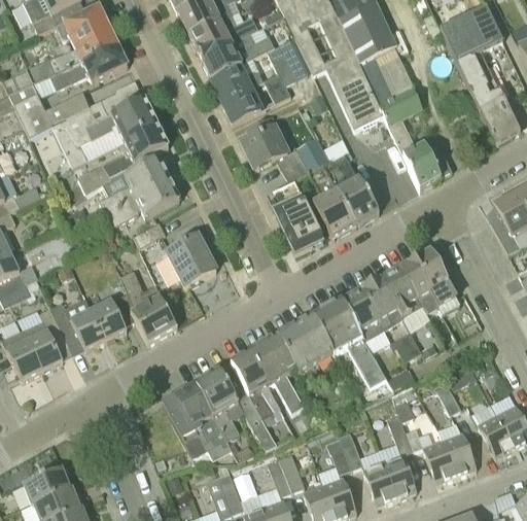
[(85,12),(80,1),(81,0),(29,0),(25,2),(38,32),(39,34),(56,26),(65,23),(85,12)]
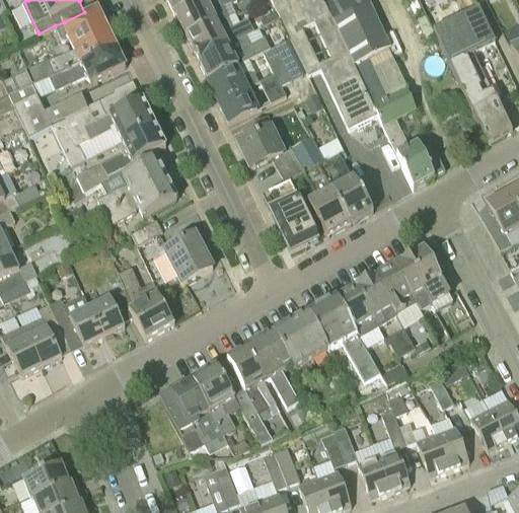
[(167,0),(175,14),(205,0),(167,0)]
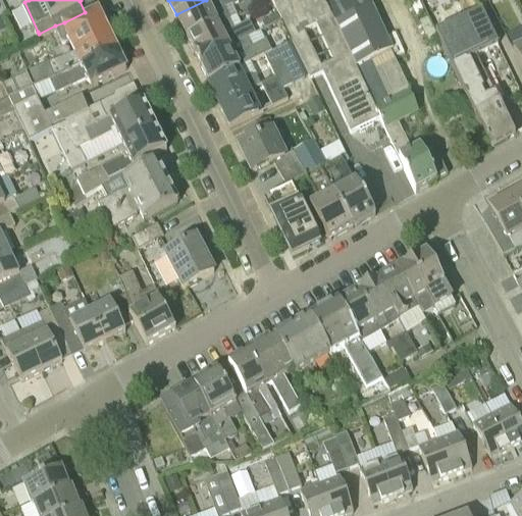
[(206,0),(176,14),(187,37),(229,16),(223,4),(232,0),(206,0)]
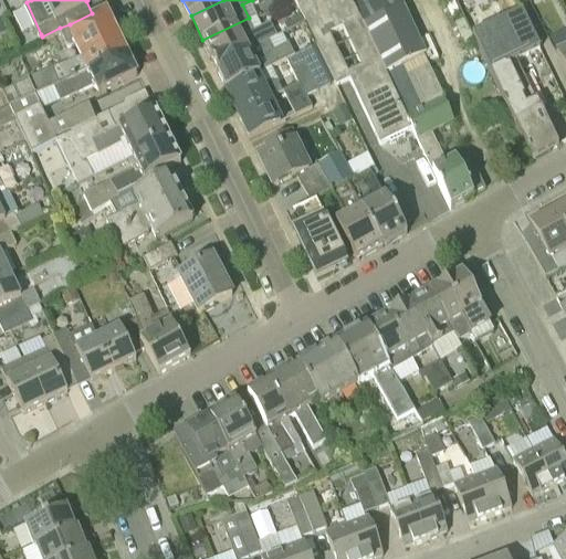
[(381,140),(412,125),(406,113),(386,69),(364,21),(354,0),(297,0),(317,41),(315,42),(334,80),(335,78),(336,83),(350,76),(381,140)]
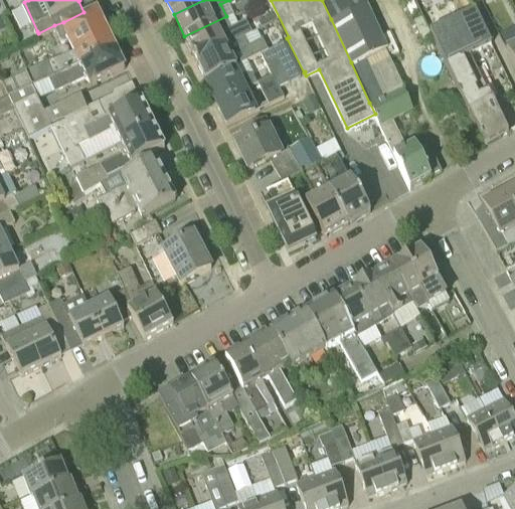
[(367,2),(331,19),(351,62),(365,56),(384,47),(387,45),(367,2)]
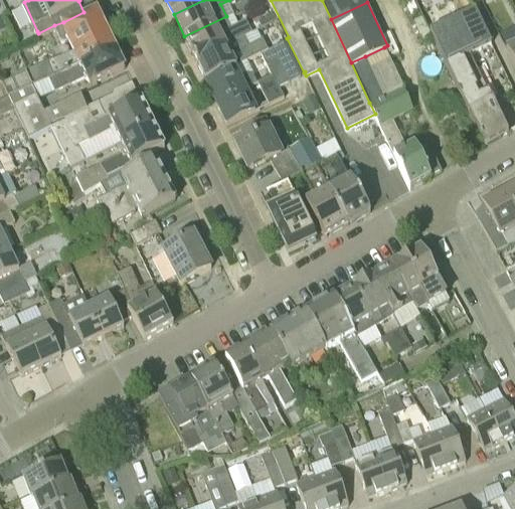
[(83,12),(63,22),(54,25),(60,37),(69,39),(73,48),(4,79),(10,93),(31,83),(50,75),(116,46),(96,6),(83,12)]
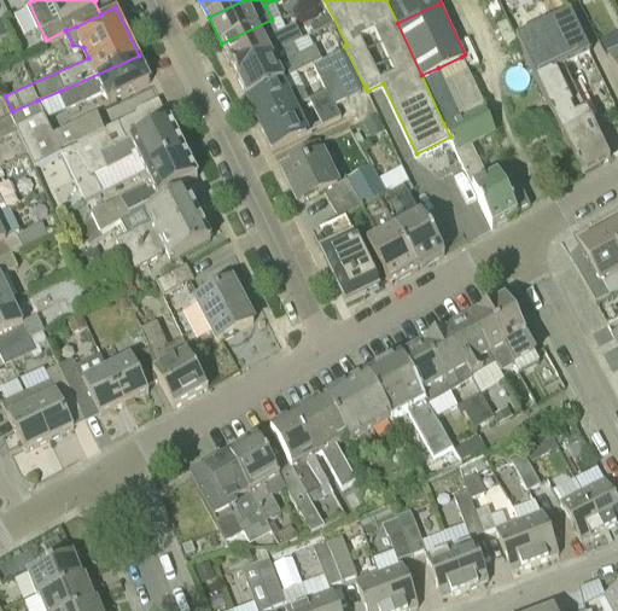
[(582,173),(610,157),(564,62),(589,50),(570,9),(516,35),(571,151),(582,173)]
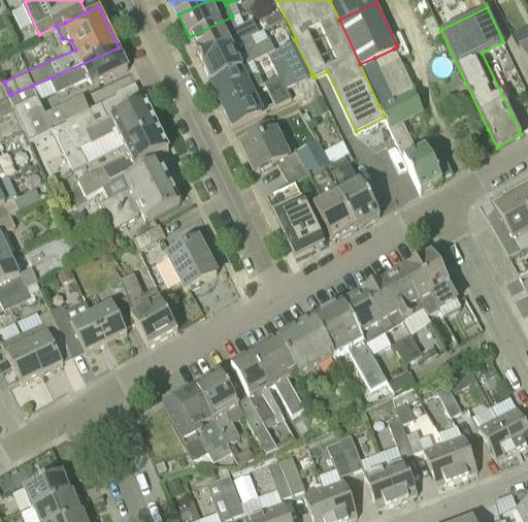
[(286,18),(283,10),(265,19),(268,26),(286,18)]
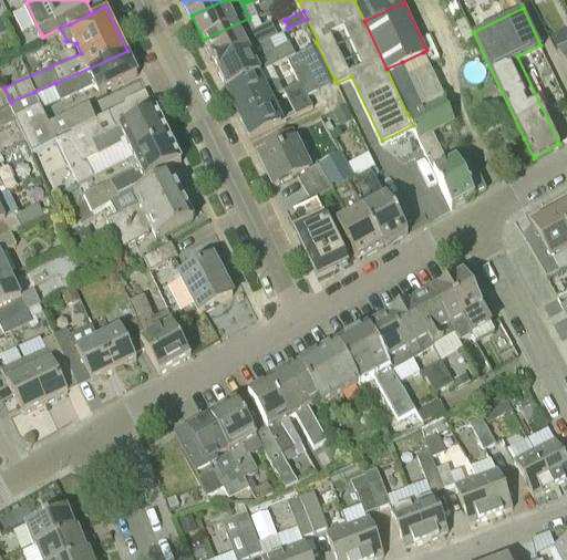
[(203,40),(215,63),(269,37),(278,32),(271,19),(254,28),(249,18),(203,40)]
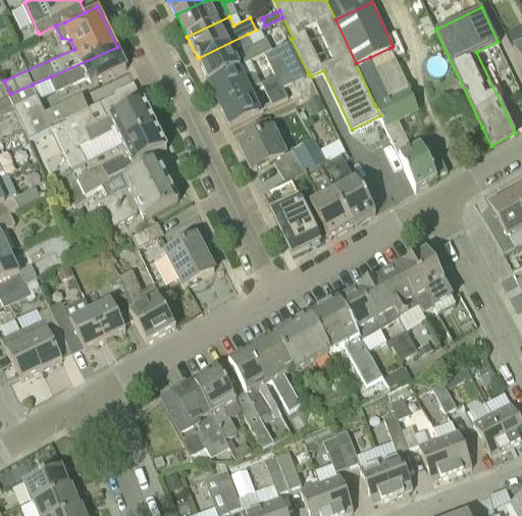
[(208,80),(240,66),(239,63),(264,51),(272,48),(267,37),(252,43),(248,34),(198,58),(208,80)]
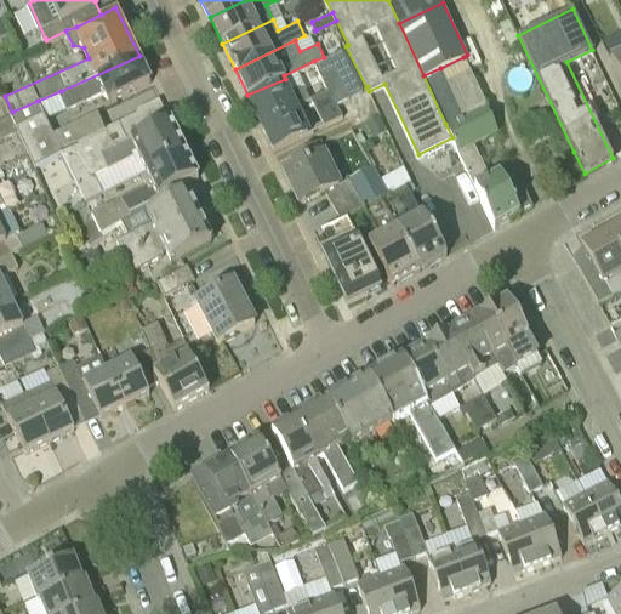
[(348,96),(366,87),(346,46),(324,57),(314,61),(322,75),(335,69),(348,96)]
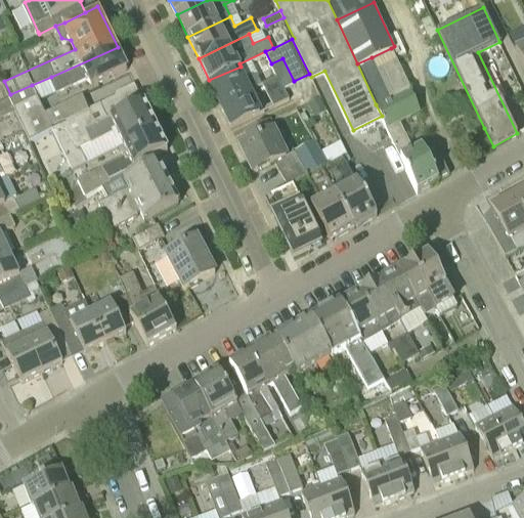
[(523,65),(523,41),(515,46),(523,65)]
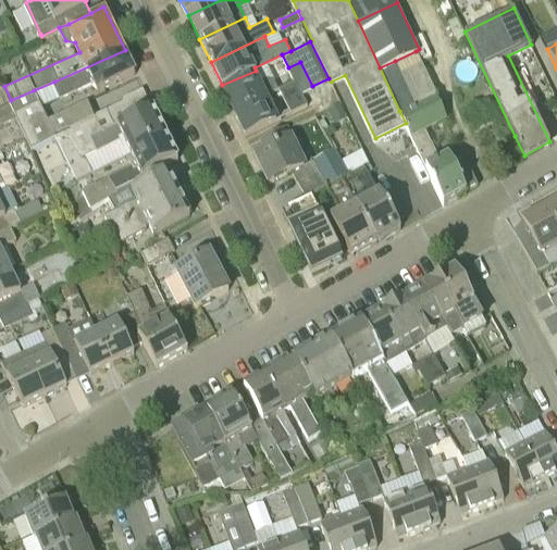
[(125,50),(54,82),(61,96),(95,80),(98,89),(135,71),(125,50)]
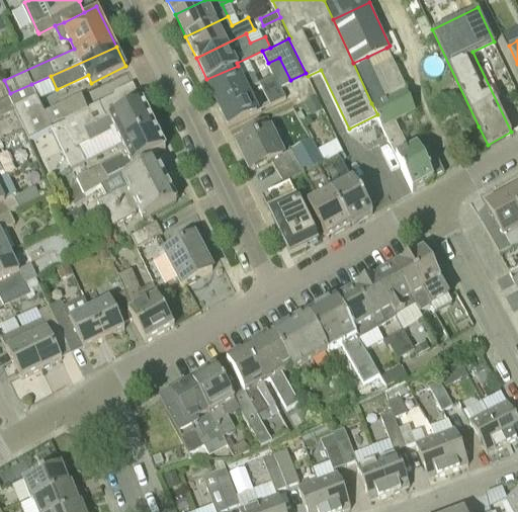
[(279,58),(268,63),(279,85),(281,84),(290,80),(279,58)]
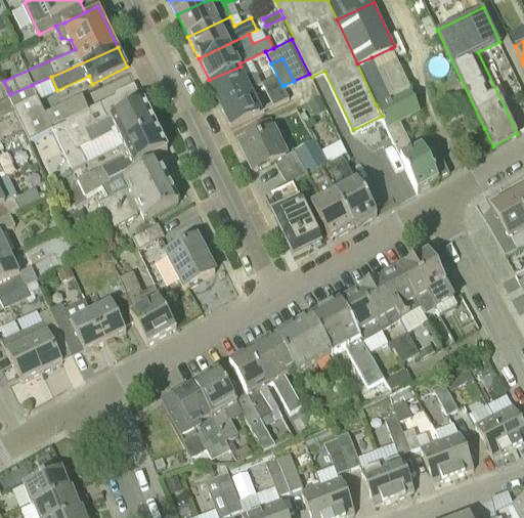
[(219,101),(251,87),(251,86),(261,81),(257,73),(252,72),(245,75),(241,67),(209,80),(219,101)]
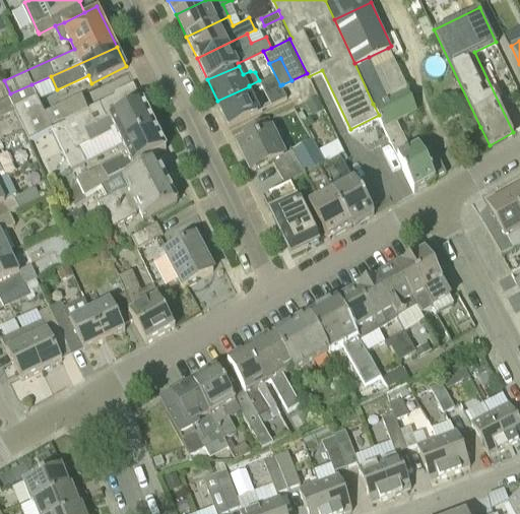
[(123,141),(155,126),(142,100),(132,80),(117,87),(114,93),(87,105),(82,92),(45,110),(43,105),(31,84),(10,93),(10,94),(8,95),(14,108),(15,107),(16,110),(24,126),(29,137),(54,125),(72,165),(85,157),(79,144),(116,127),(123,141)]
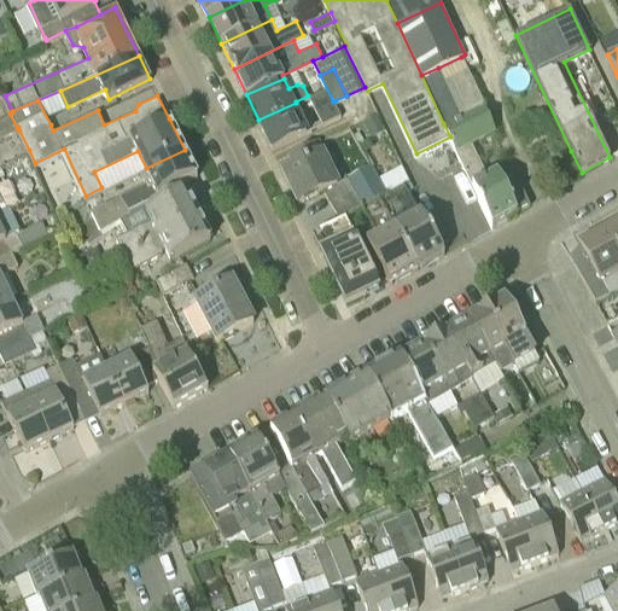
[(272,146),(308,129),(296,103),(258,120),(272,146)]
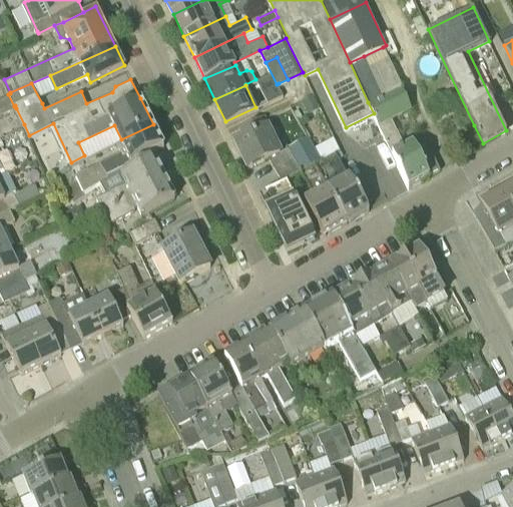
[(402,86),(383,95),(368,102),(374,113),(408,186),(440,168),(425,137),(414,142),(414,141),(404,145),(391,117),(411,107),(402,86)]
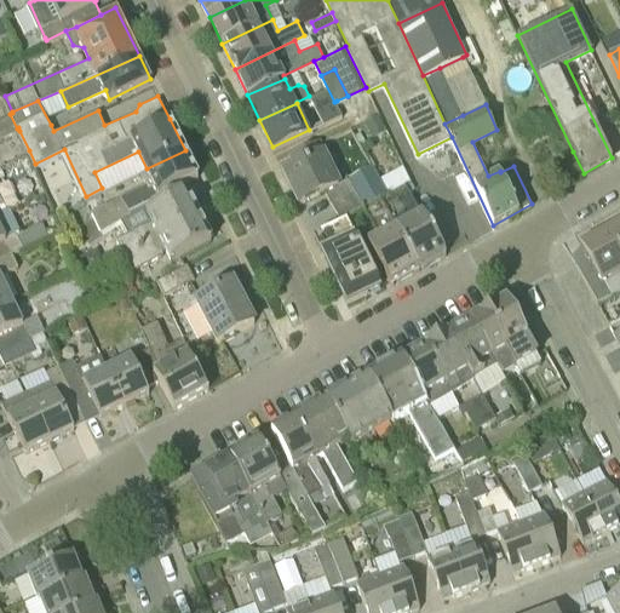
[(385,127),(378,112),(363,119),(372,135),(385,127)]
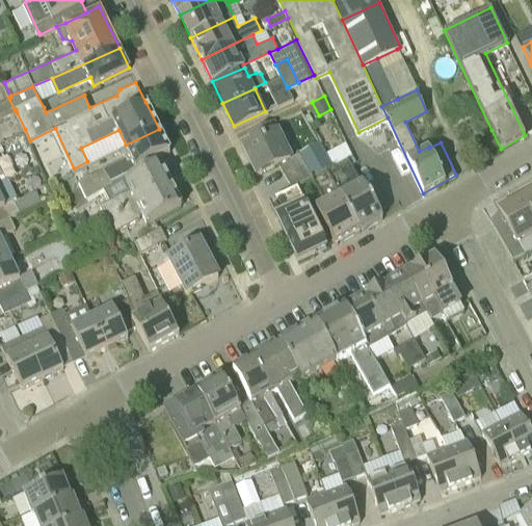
[(0,116),(15,110),(8,98),(0,101),(0,116)]
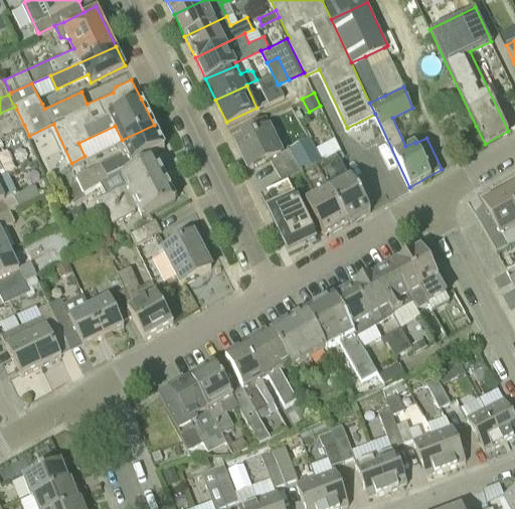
[(294,109),(298,118),(303,115),(299,107),(294,109)]
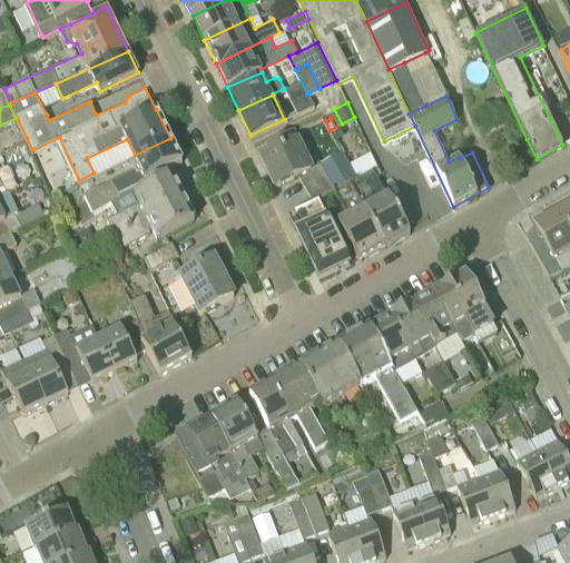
[(347,181),(357,176),(343,149),(314,165),(294,129),(268,141),(273,150),(261,157),(275,185),(298,174),(313,200),(314,201),(320,199),(318,197),(335,188),(336,189),(337,189),(336,188),(347,181)]
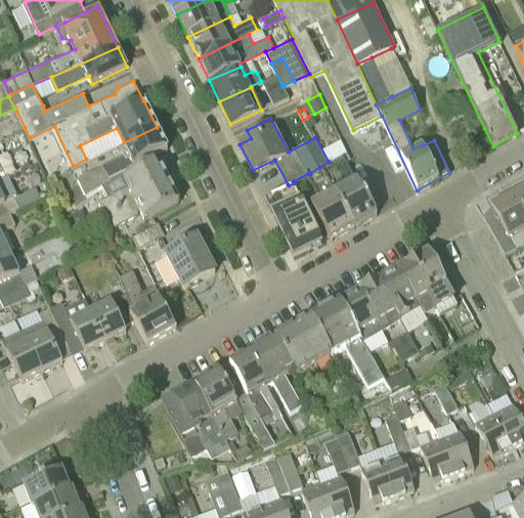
[(111,179),(110,177),(148,157),(167,148),(157,127),(124,142),(119,144),(124,155),(78,176),(86,193),(111,179)]
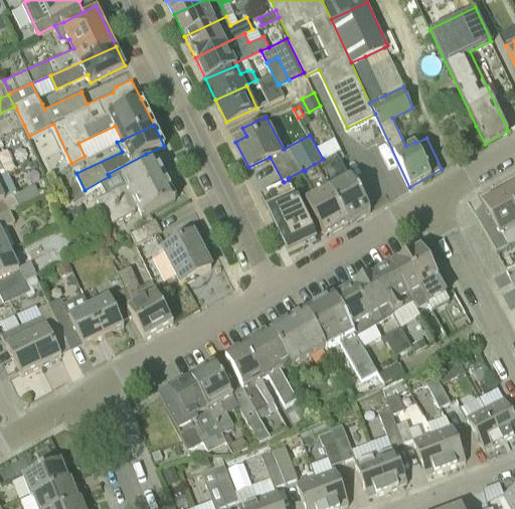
[(327,156),(323,159),(314,164),(347,222),(369,210),(360,192),(340,156),(345,154),(342,147),(327,156)]
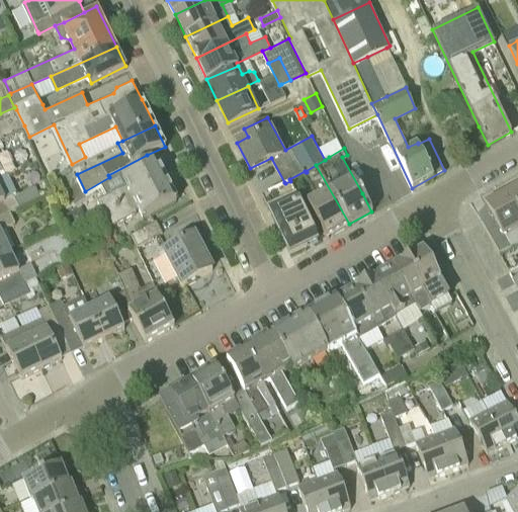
[(104,211),(166,179),(155,158),(122,174),(127,183),(98,199),(104,211)]
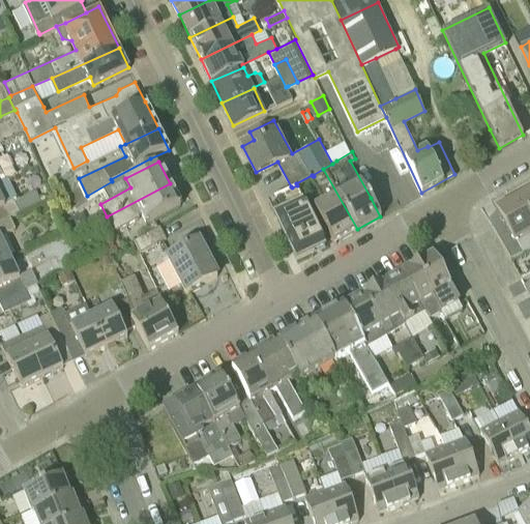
[(324,200),(314,205),(334,242),(357,229),(323,169),(313,175),(314,176),(313,176),(324,200)]
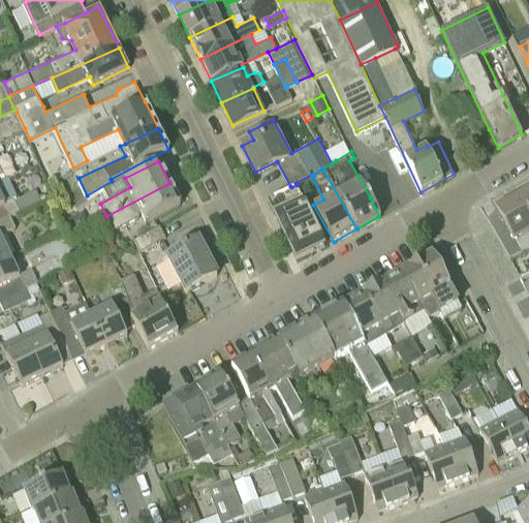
[(143,213),(146,221),(180,203),(169,183),(106,216),(114,228),(143,213)]
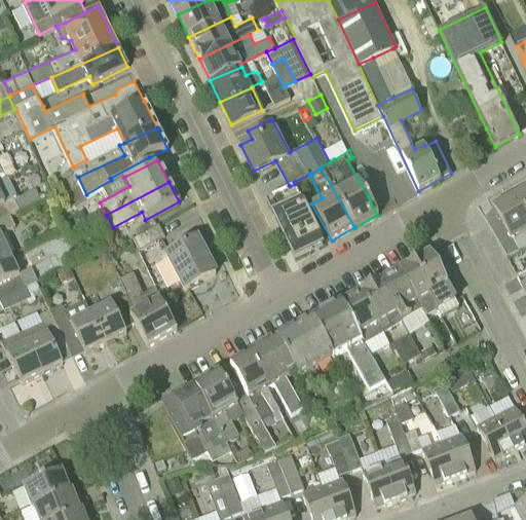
[(290,186),(289,185),(270,194),(277,209),(272,211),(294,255),(323,242),(295,184),(290,186)]
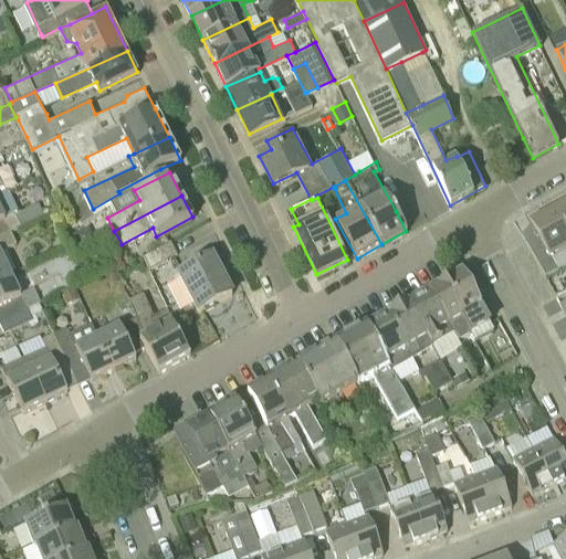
[(565,200),(554,208),(565,229),(565,200)]
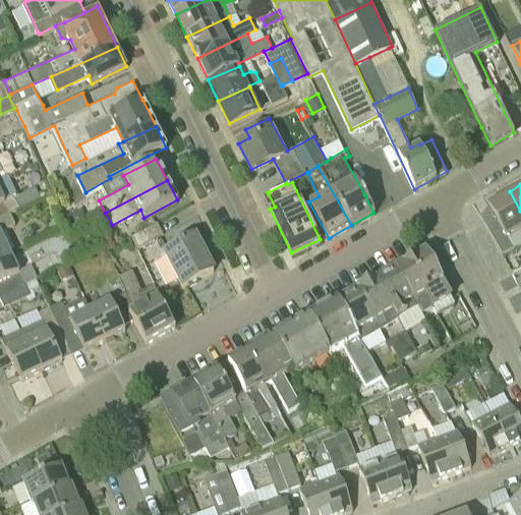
[(0,216),(11,212),(10,210),(20,205),(15,193),(4,198),(0,188),(0,216)]
